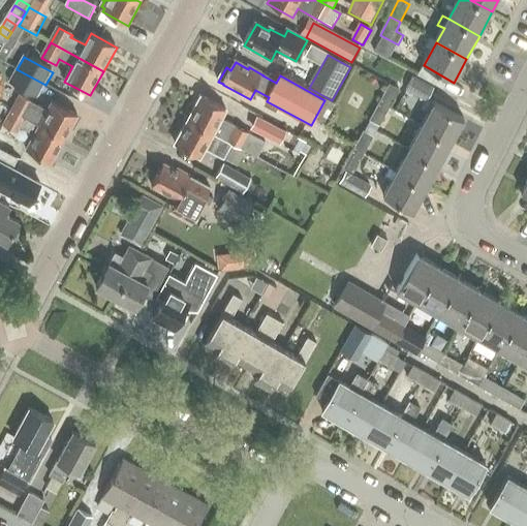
[(37,100),(45,85),(17,69),(8,85),(37,100)]
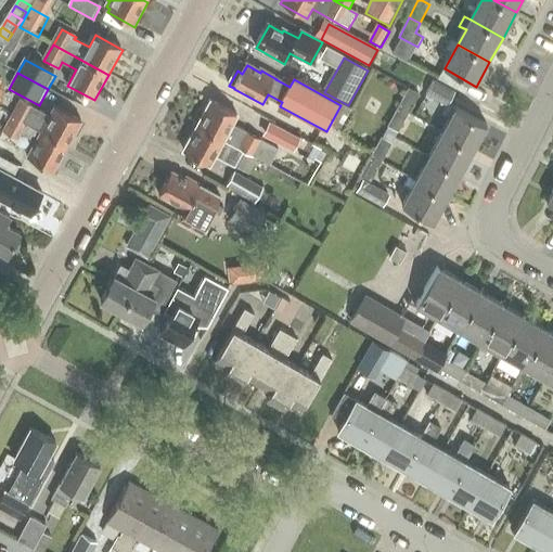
[(447,108),(453,95),(434,85),(427,98),(447,108)]
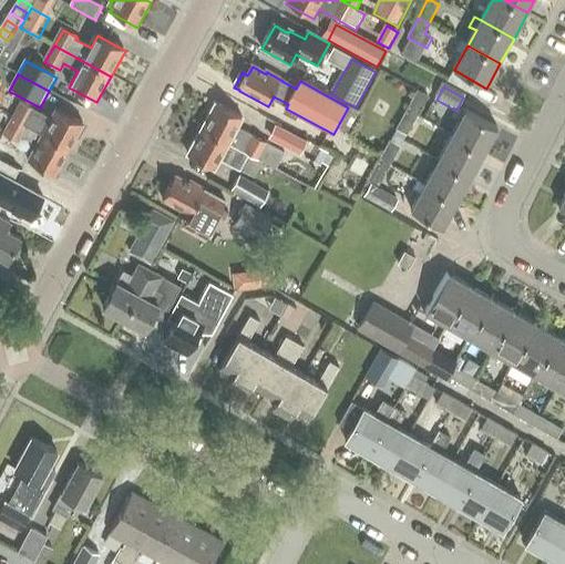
[(429,98),(418,93),(408,112),(418,118),(429,98)]
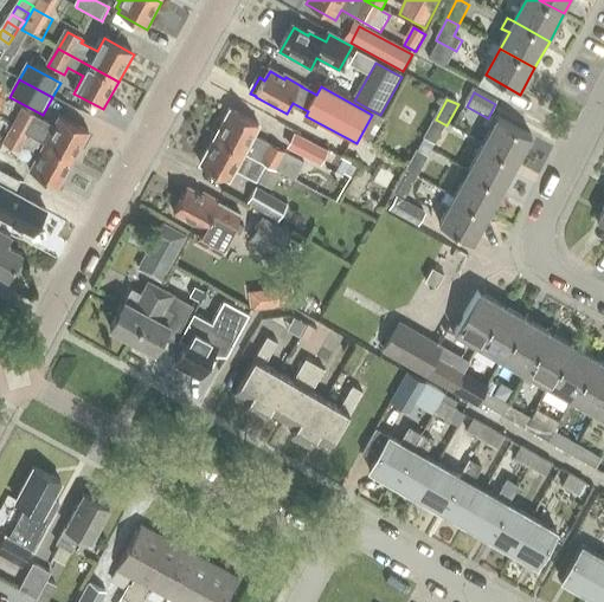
[(24,111),(14,128),(75,162),(90,134),(60,118),(55,128),(24,111)]
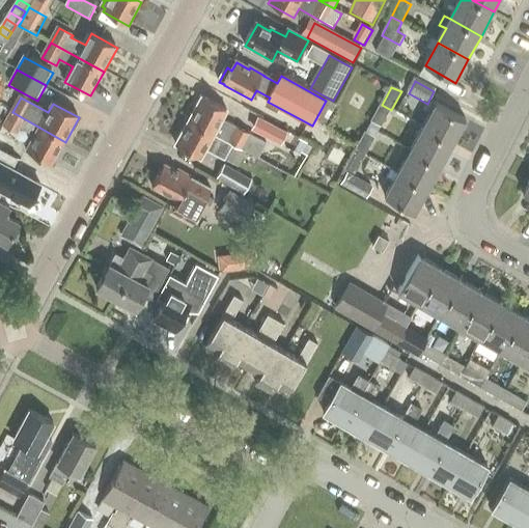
[(202,98),(190,121),(243,150),(259,159),(268,144),(238,128),(235,131),(222,123),(228,112),(202,98)]
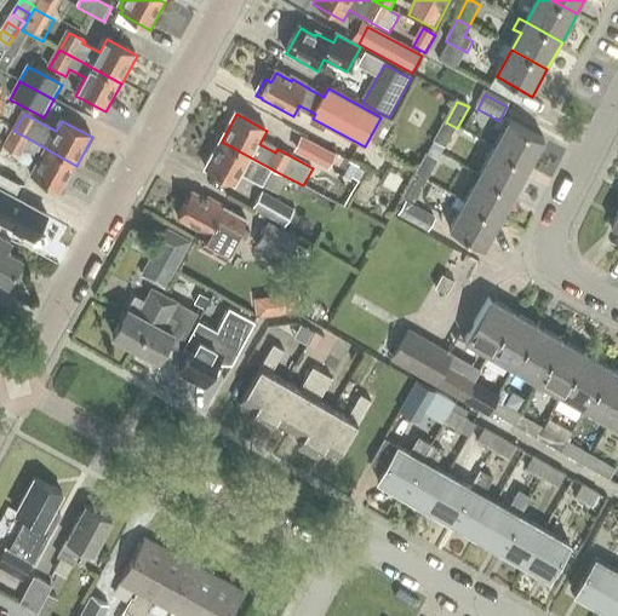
[(503,134),(495,150),(531,168),(545,142),(509,122),(509,124),(502,120),(496,131),(503,134)]
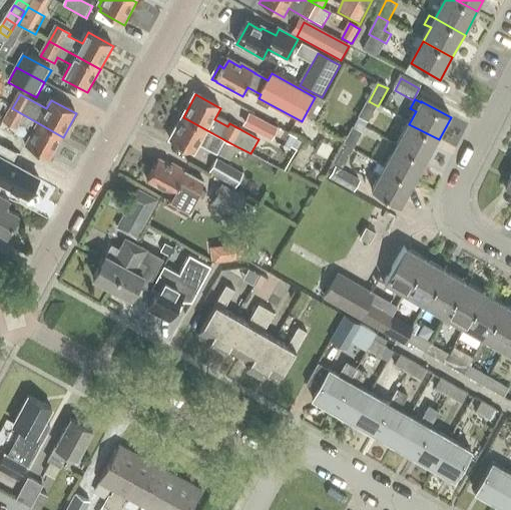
[(369,124),(378,106),(369,101),(359,118),(369,124)]
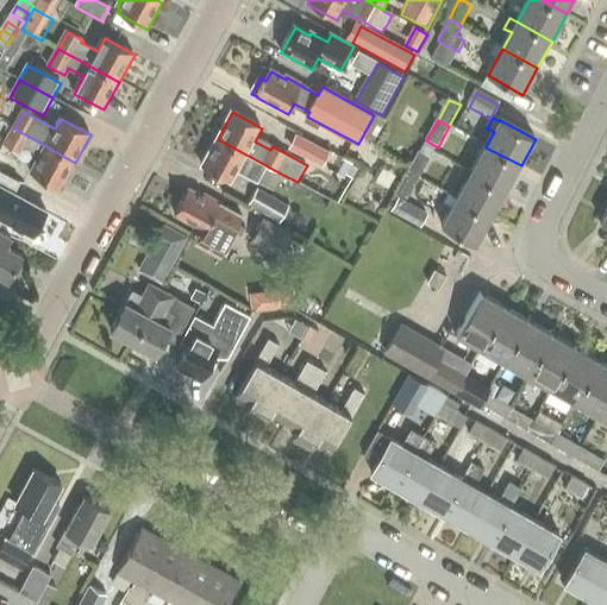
[(60,190),(75,163),(14,128),(5,146),(20,155),(24,147),(37,155),(30,168),(33,169),(31,174),(60,190)]
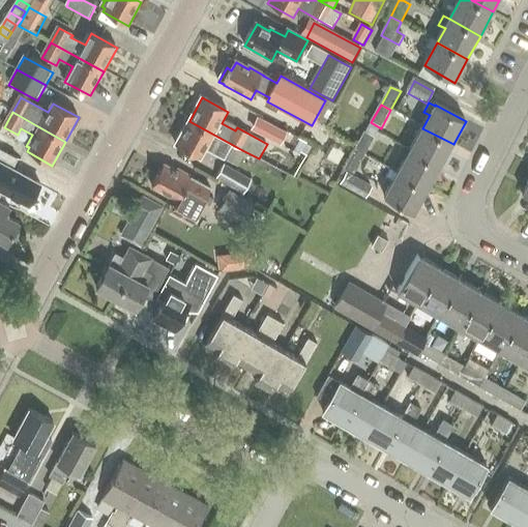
[(251,130),(270,141),(282,146),(288,133),(276,127),(258,117),(251,130)]
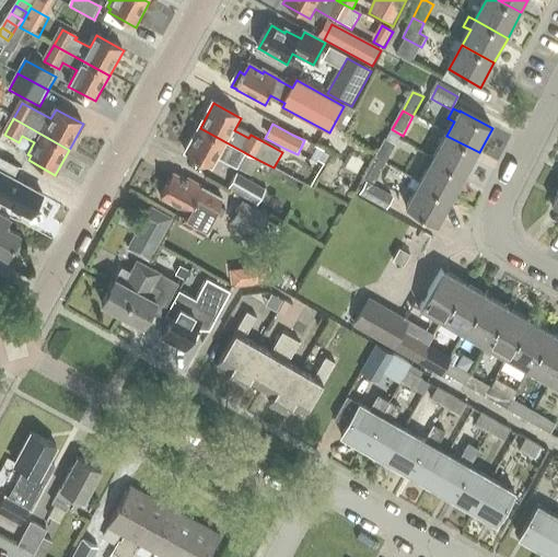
[(256,160),(256,159),(200,128),(186,153),(212,169),(218,159),(237,170),(246,154),(256,160)]
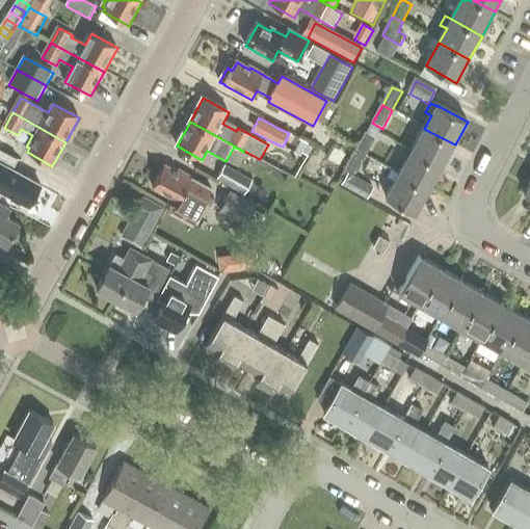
[(442,168),(455,144),(424,129),(412,152),(442,168)]
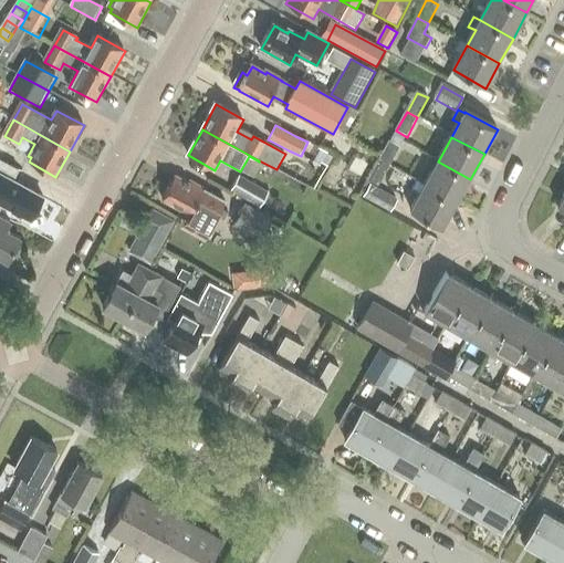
[(390,144),(379,163),(389,168),(400,148),(390,144)]
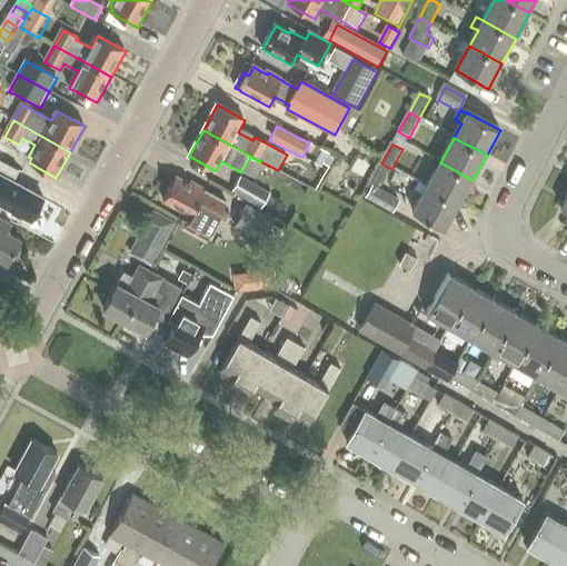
[(459,206),(473,180),(440,162),(435,159),(429,169),(435,172),(427,187),(459,206)]
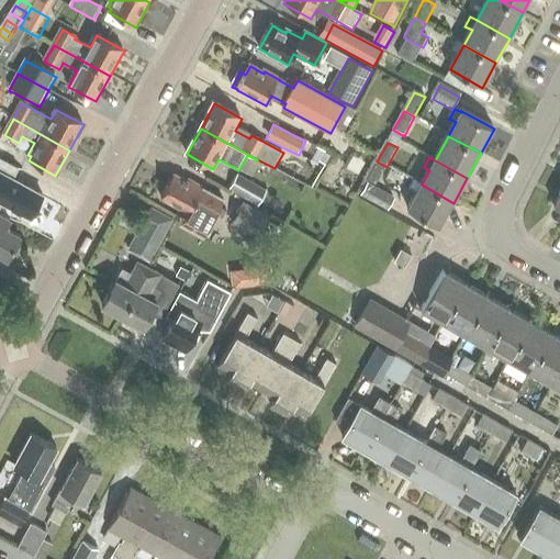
[(376,186),(387,167),(377,161),(366,180),(376,186)]
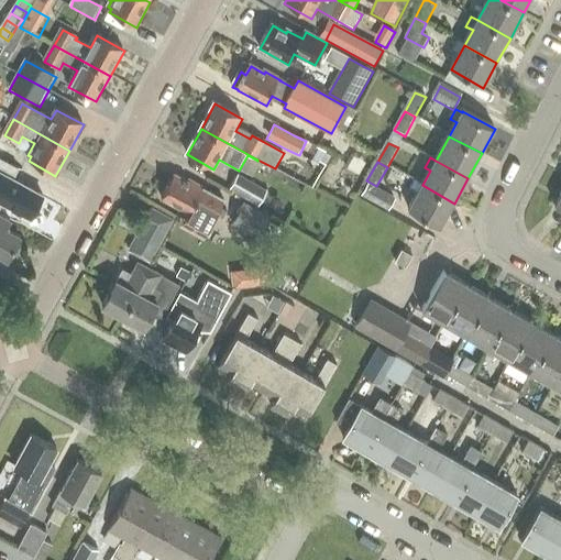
[(32,219),(44,197),(13,180),(12,183),(0,175),(0,193),(6,196),(1,202),(32,219)]
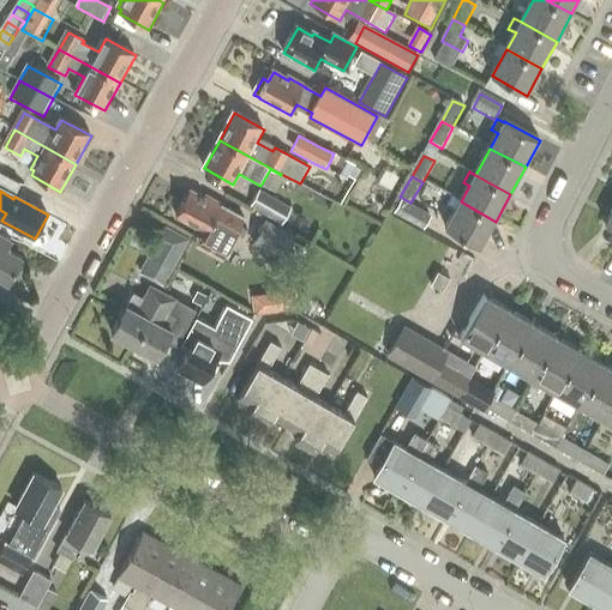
[(207,200),(191,192),(177,218),(208,235),(205,239),(199,248),(222,261),(229,247),(237,235),(245,219),(240,217),(223,207),(208,198),(207,200)]
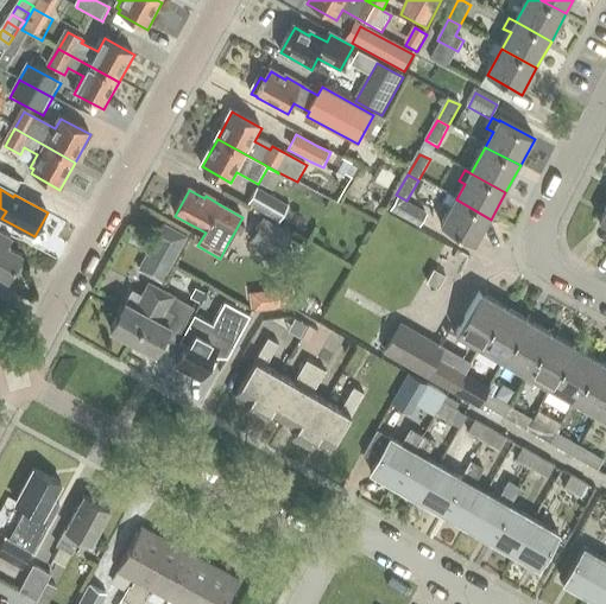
[(258,191),(248,209),(281,227),(290,209),(258,191)]
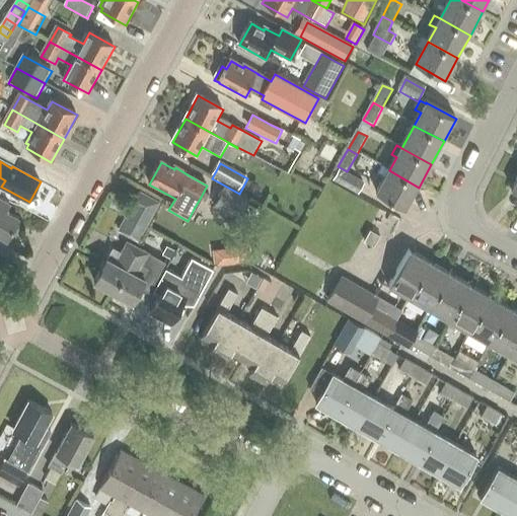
[(419,188),(389,170),(383,167),(378,175),(384,179),(377,194),(407,210),(419,188)]
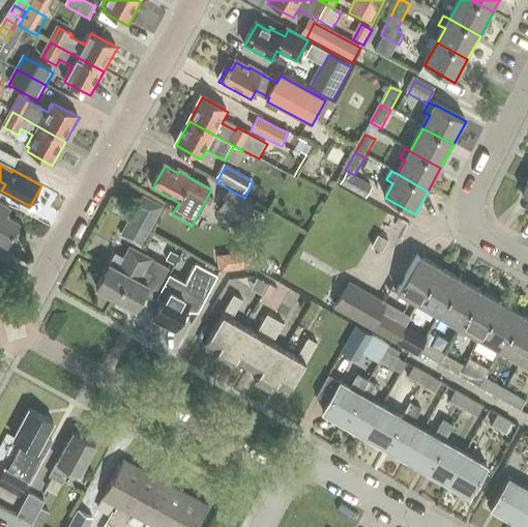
[(367,201),(373,188),(347,175),(341,186),(367,201)]
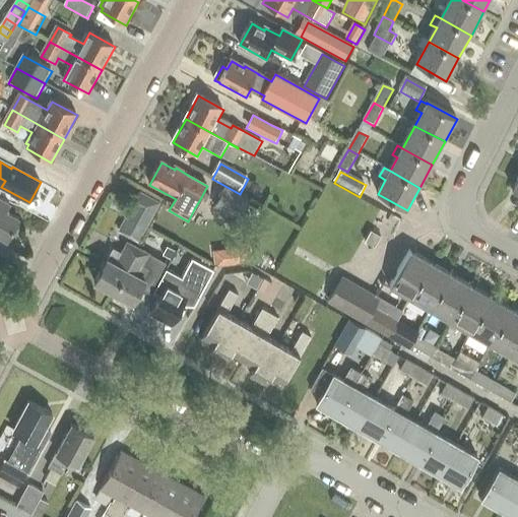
[(214,209),(240,223),(251,203),(225,189),(214,209)]
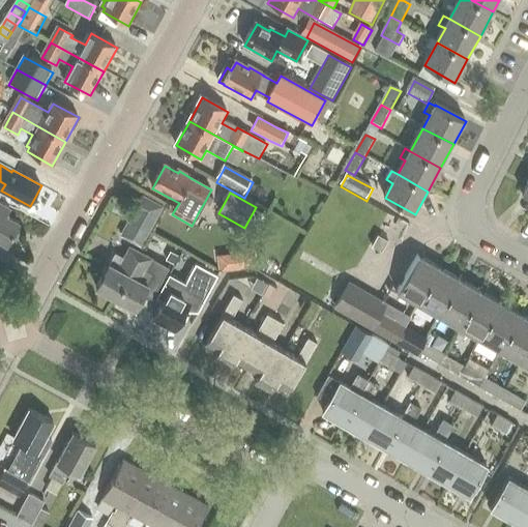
[(144,198),(127,227),(147,237),(163,208),(144,198)]
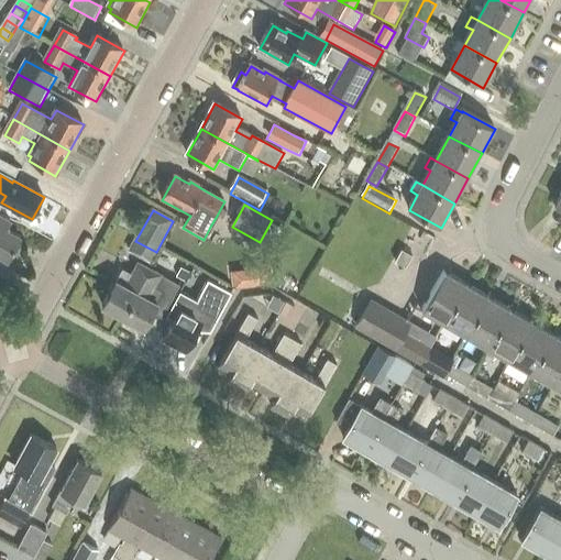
[(0,256),(9,262),(21,239),(8,231),(11,223),(0,217),(0,256)]
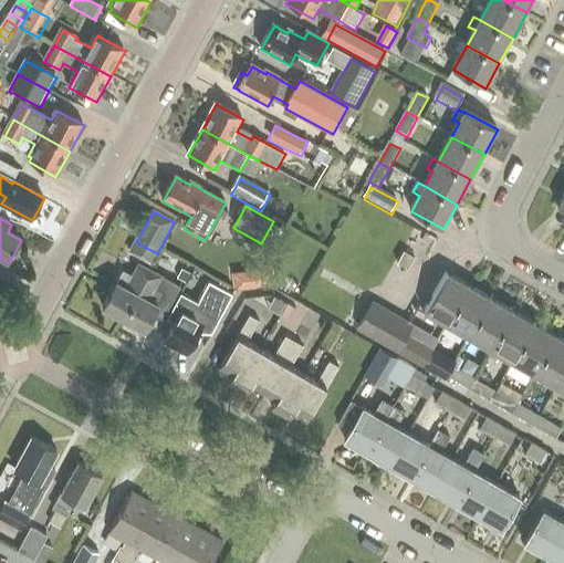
[(408,271),(415,260),(405,253),(398,266),(408,271)]
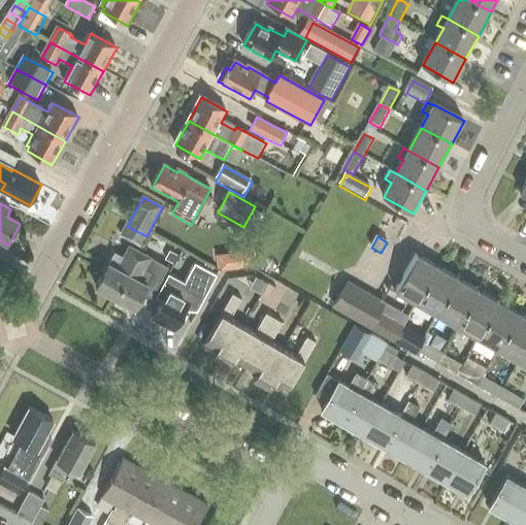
[(97,289),(117,299),(141,253),(130,248),(124,259),(117,254),(110,265),(110,264),(97,289)]
